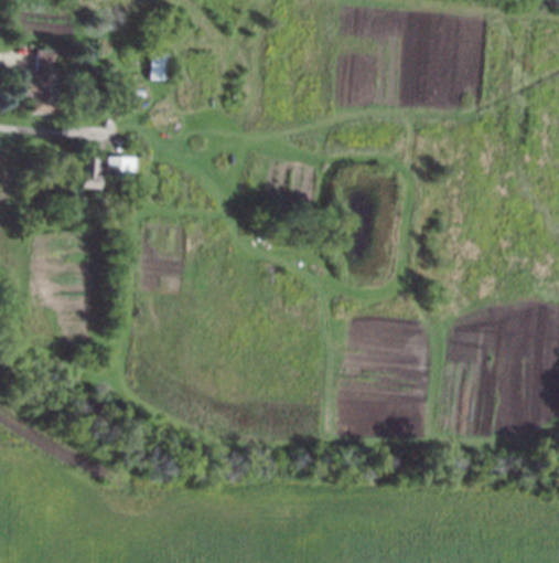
[(56,115),(31,114),(31,96),(24,96),(24,70),(38,70),(38,51),(58,52),(56,115)]
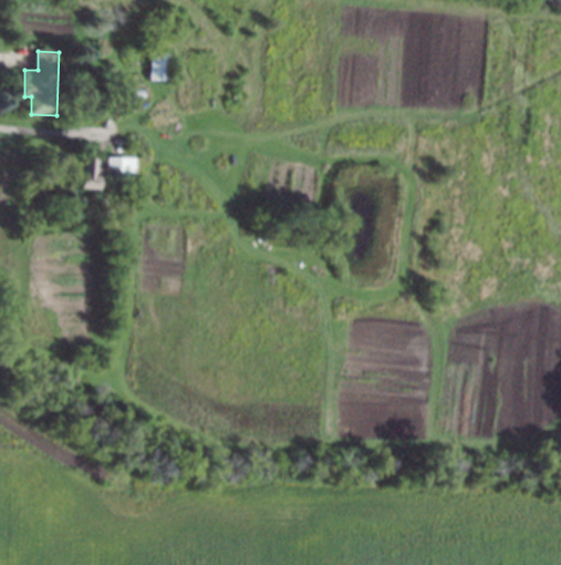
[(172,82),(152,82),(153,52),(173,52),(172,82)]
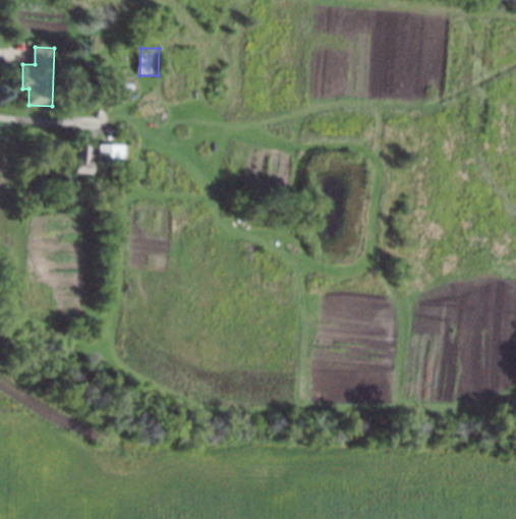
[(137,83),(136,91),(122,90),(123,82),(137,83)]
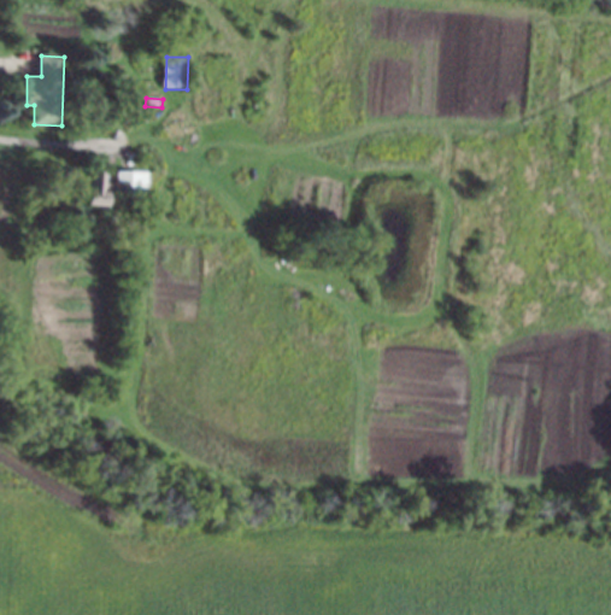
[(107,170),(107,183),(113,183),(112,193),(109,193),(107,206),(88,205),(90,169),(107,170)]
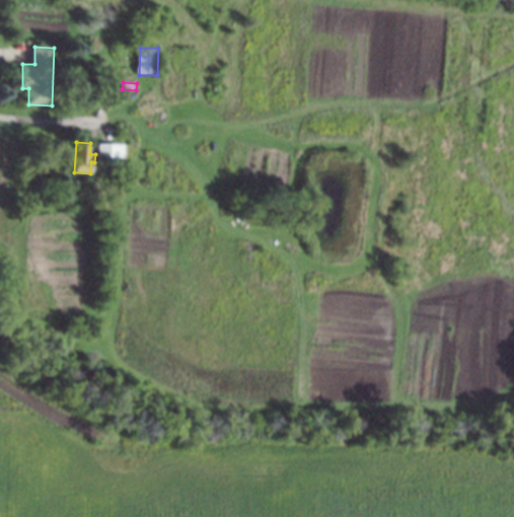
[(120,161),(100,161),(100,144),(120,145),(120,161)]
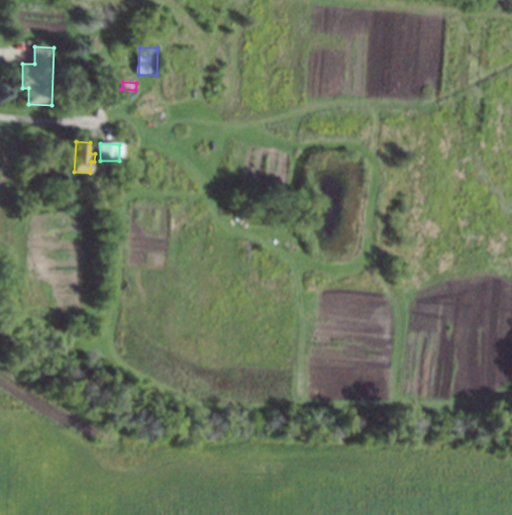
[(117,173),(105,173),(106,164),(118,164),(117,173)]
